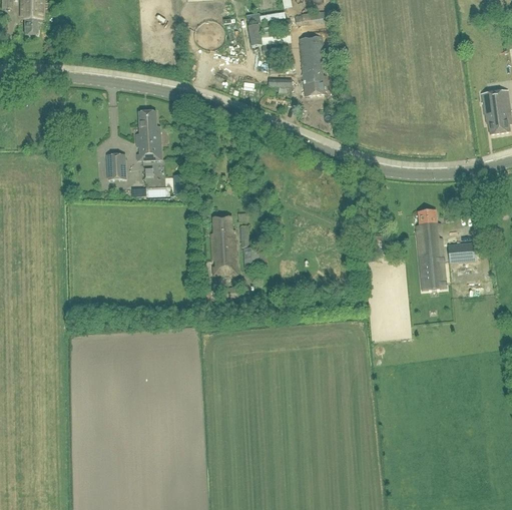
[(1,0),(2,9),(11,9),(10,0),(1,0)]
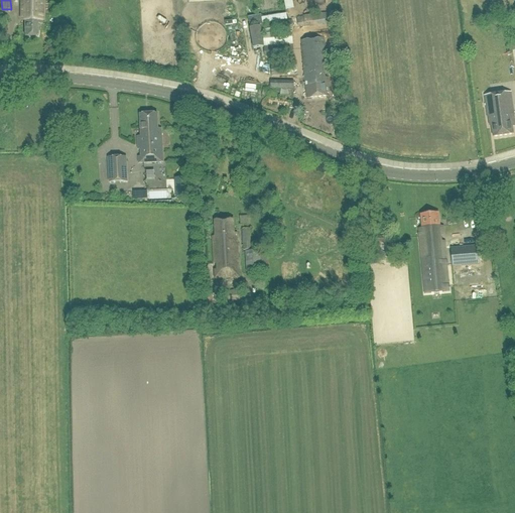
[(36,21),(41,21),(40,0),(18,0),(19,16),(23,16),(23,34),(36,34),(36,21)]
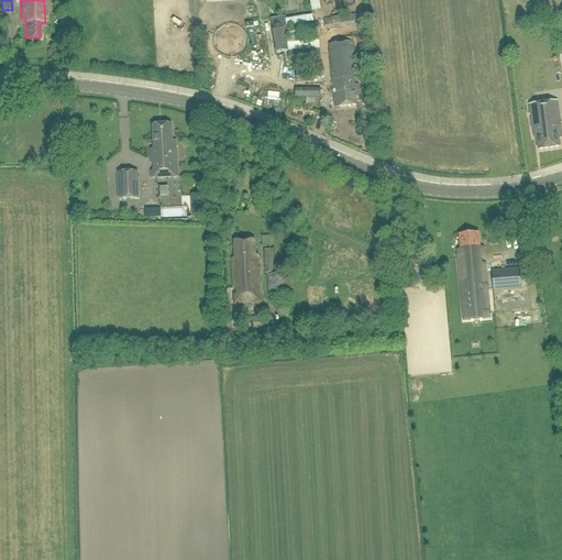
[(315,17),(313,10),(287,15),(288,22),(315,17)]
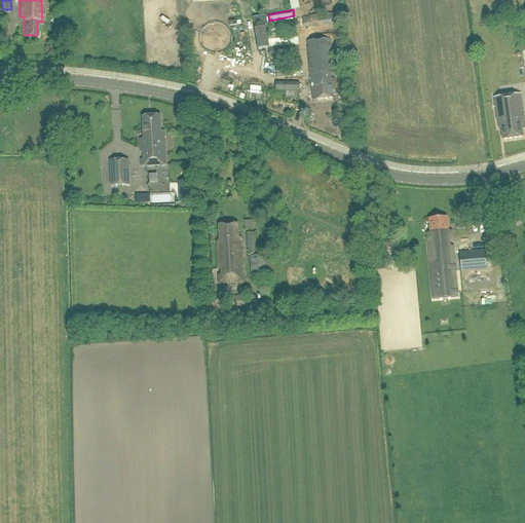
[(303,27),(334,23),(332,12),(331,12),(330,10),(301,15),(303,27)]
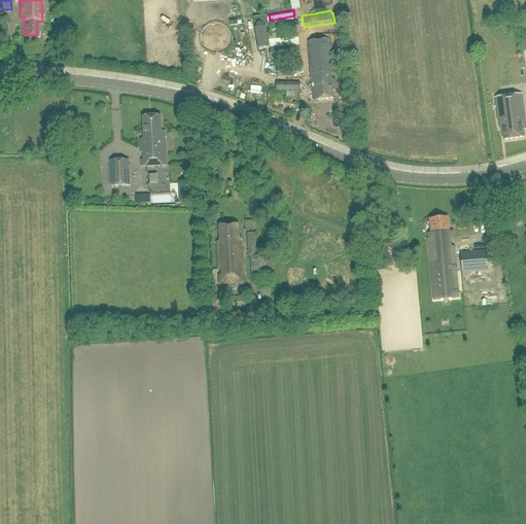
[(254,25),(267,23),(266,12),(252,15),(254,25)]
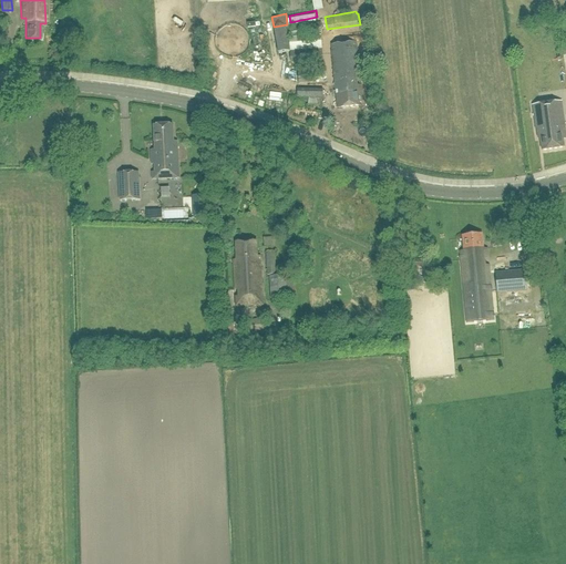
[(320,20),(288,26),(286,27),(274,29),(277,51),(289,50),(290,61),(322,59),(321,45),(320,32),(304,33),(321,30),(320,20)]
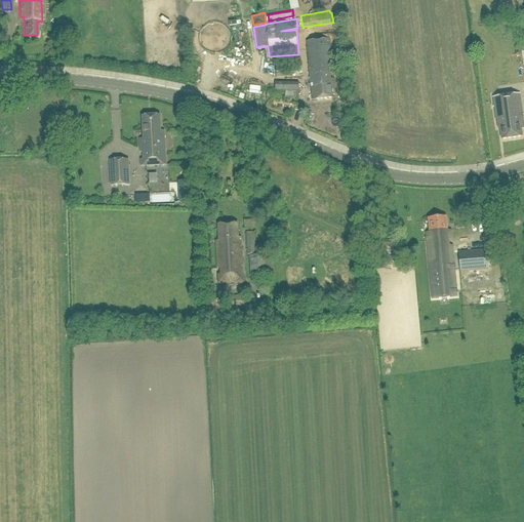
[(331,88),(333,87),(333,77),(329,77),(329,71),(332,70),(329,37),(306,39),(311,97),(331,95),(331,88)]
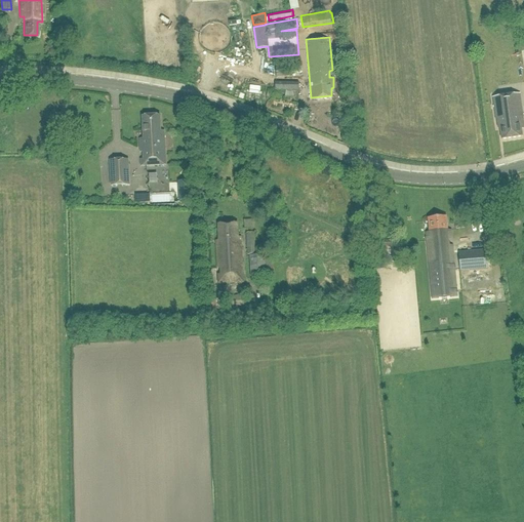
[(290,66),(299,65),(298,55),(289,56),(289,64),(275,65),(275,74),(290,74),(290,66)]
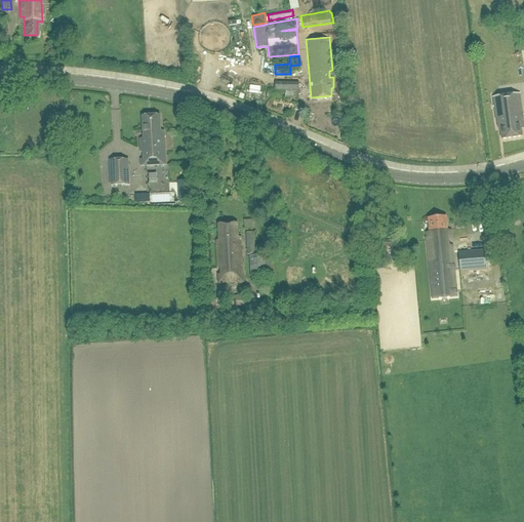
[(274,88),(298,89),(298,80),(275,80),(274,88)]
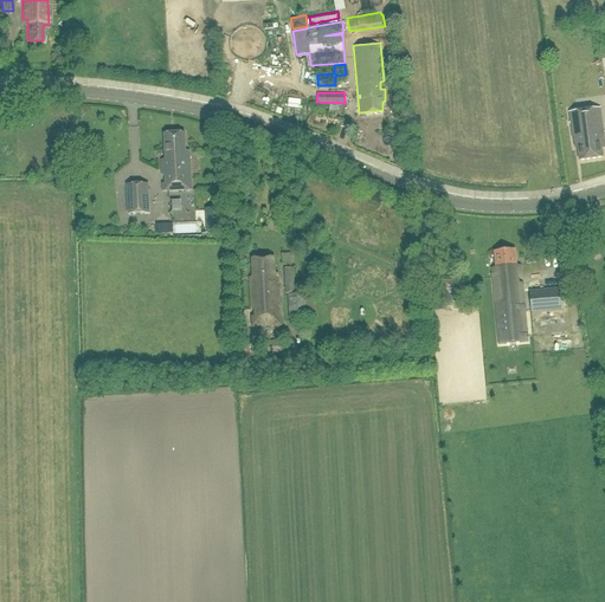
[(600,146),(604,146),(599,105),(567,110),(571,136),(572,135),(573,143),(575,143),(578,159),(602,155),(600,146)]
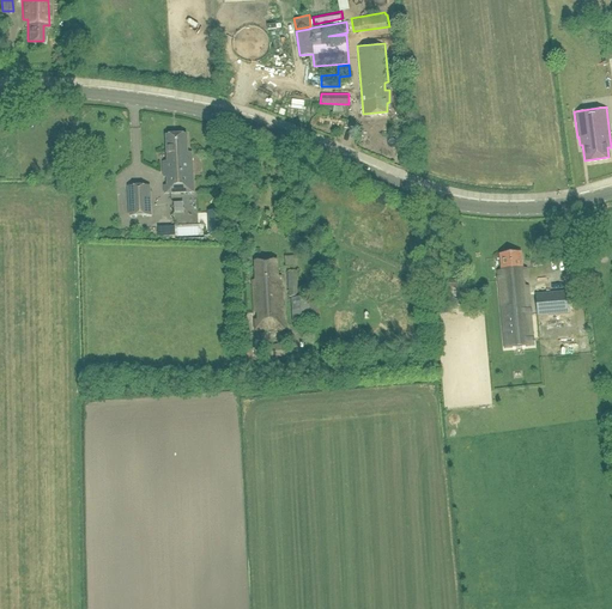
[(163,192),(193,190),(191,150),(187,151),(186,132),(164,133),(165,159),(162,159),(163,177),(167,177),(167,184),(163,184),(163,192)]
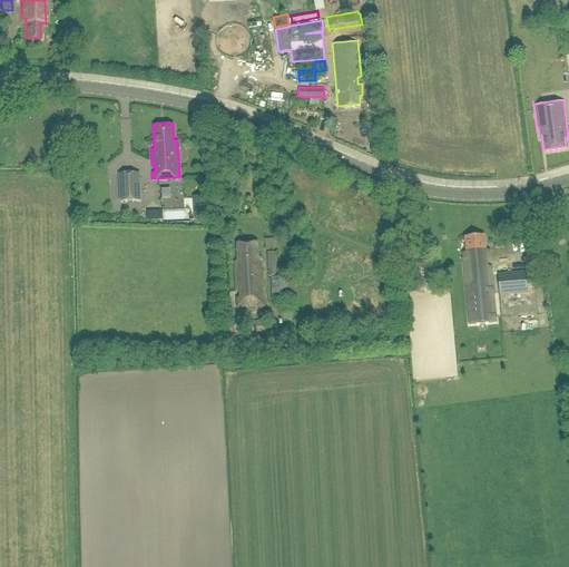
[(118,170),(119,199),(140,198),(138,169),(118,170)]
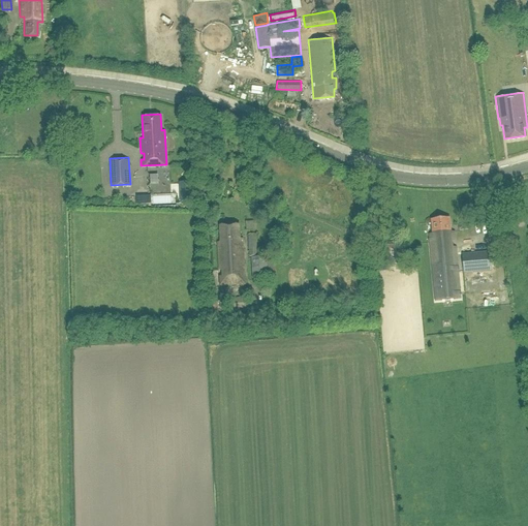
[(435,299),(459,297),(454,245),(451,246),(449,240),(454,239),(453,230),(449,230),(448,216),(431,218),(432,233),(429,233),(435,299)]
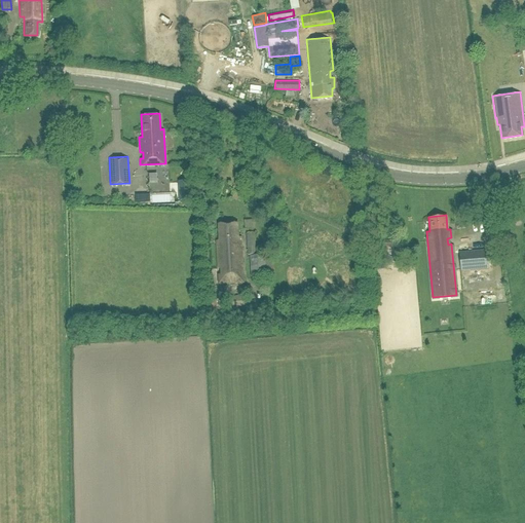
[(218,282),(242,281),(240,235),(237,235),(236,221),(218,222),(219,243),(216,243),(217,266),(220,266),(220,272),(218,273),(218,282)]
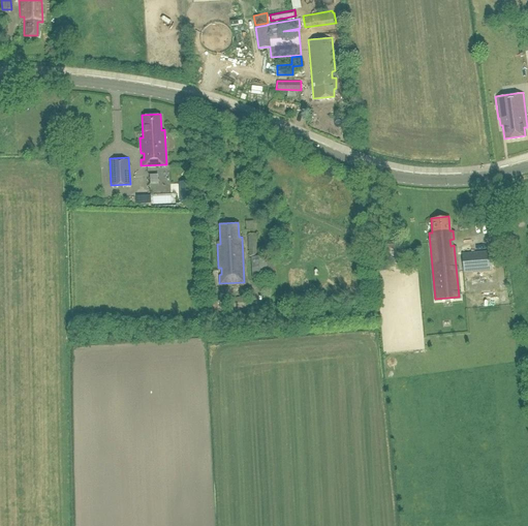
[(248,255),(256,254),(255,233),(247,233),(248,255)]
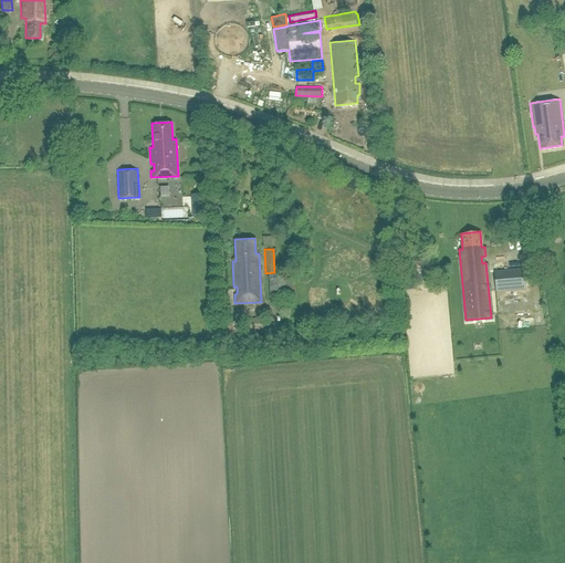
[(495,289),(525,287),(523,268),(494,270),(495,289)]
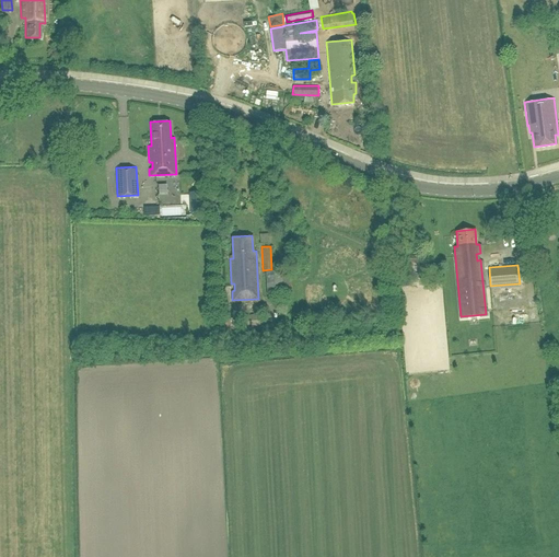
[(266,293),(282,292),(281,270),(265,270),(266,293)]
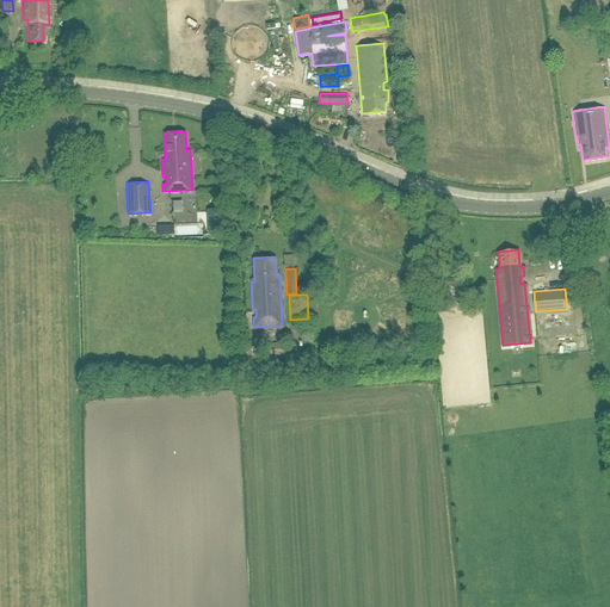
[(262,354),(284,353),(283,340),(260,341),(262,354)]
